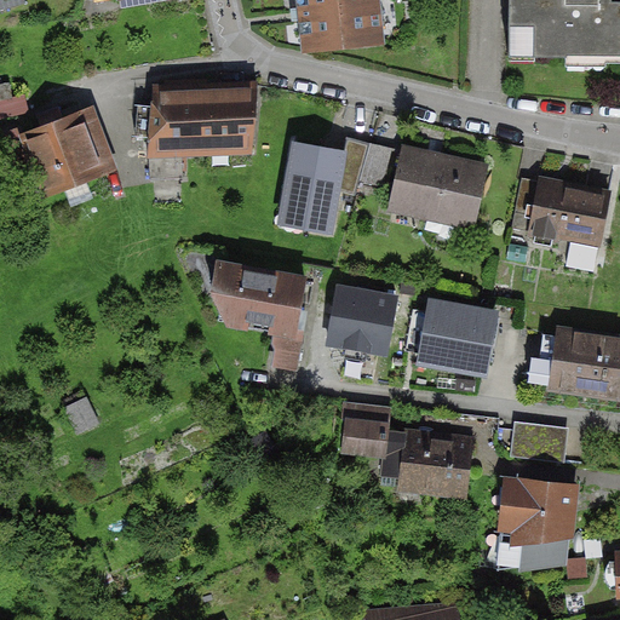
[(0,0),(0,11),(30,4),(28,0),(0,0)]
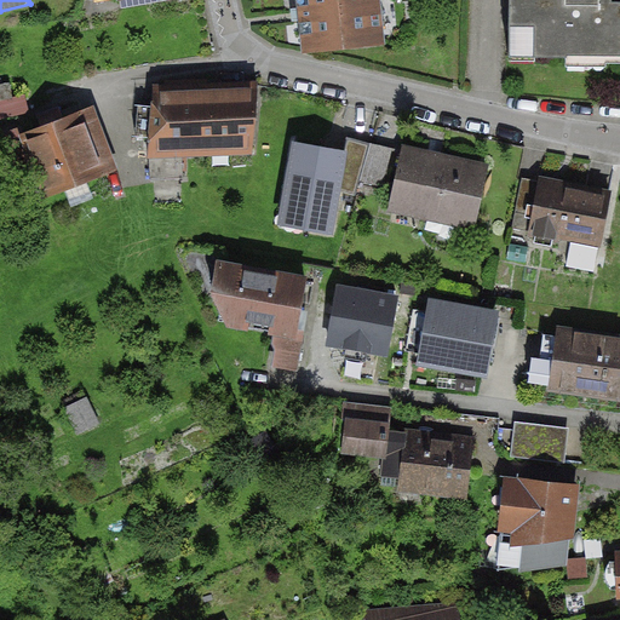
[(300,0),(306,52),(384,44),(379,0),(300,0)]
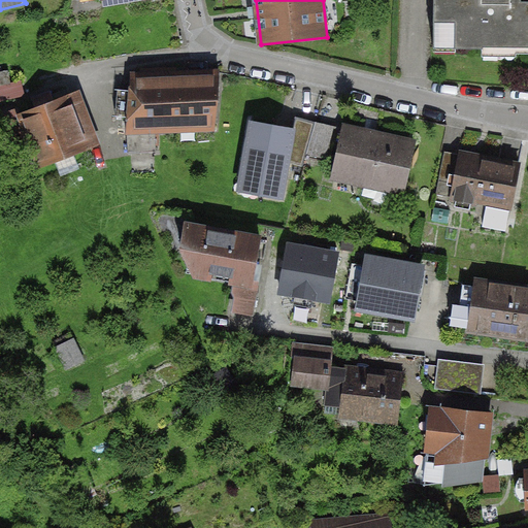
[(434,0),(434,48),(517,48),(517,55),(527,55),(527,2),(522,3),(521,0),(434,0)]
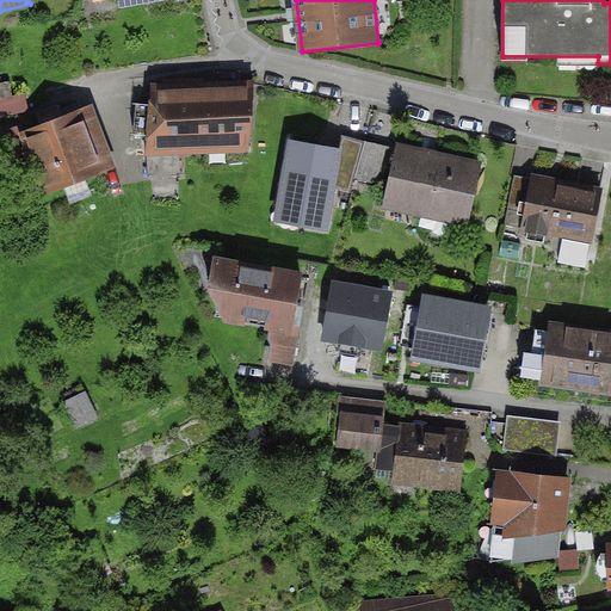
[(254,86),(156,86),(152,139),(141,139),(141,153),(172,152),(248,149),(254,86)]
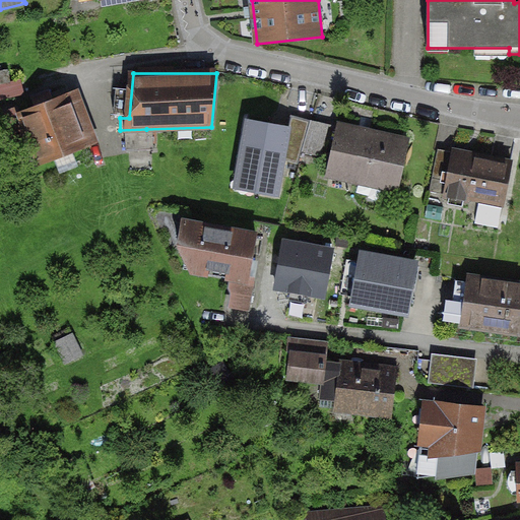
[(88,146),(68,94),(21,114),(42,165),(88,146)]
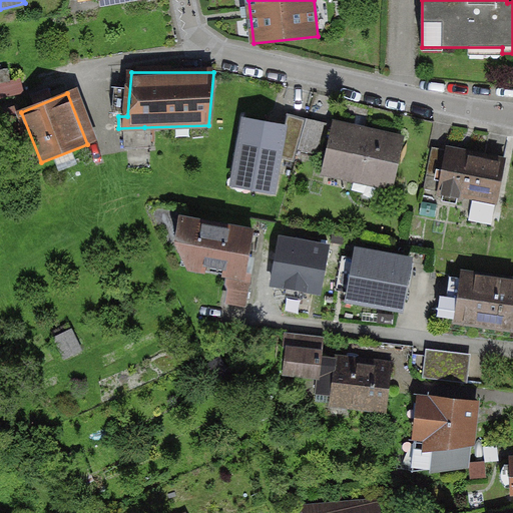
[(284,157),(296,159),(305,119),(293,117),(284,157)]
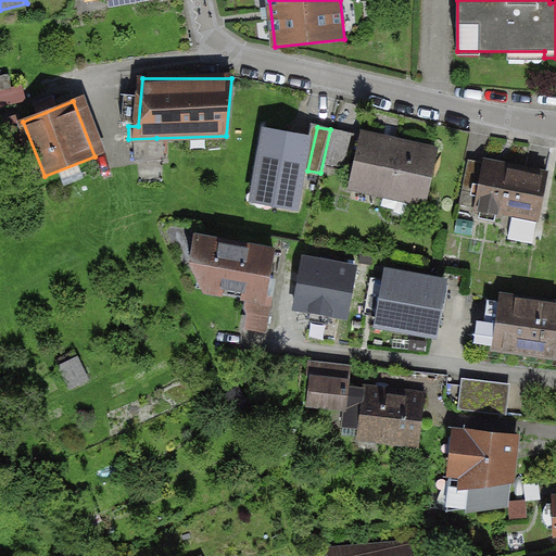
[(363,139),(363,138),(332,130),(325,161),(343,166),(351,137),(363,139)]
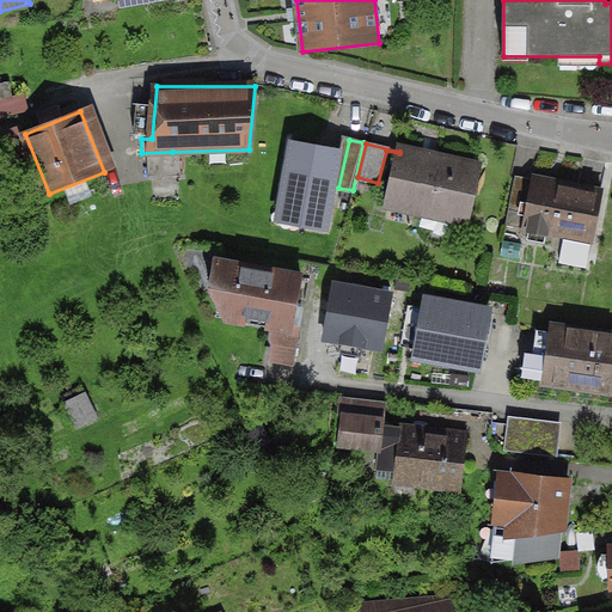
[(328,236),(342,153),(295,145),(280,227),(328,236)]
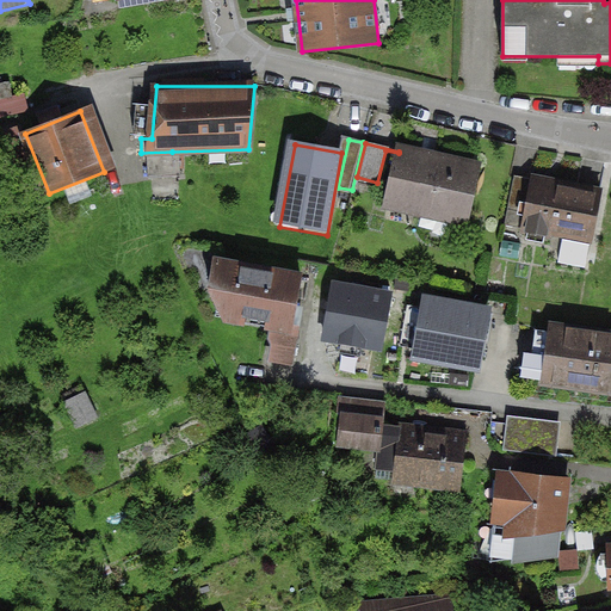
[(482,168),(400,149),(399,152),(399,153),(387,205),(431,216),(433,205),(469,214),(467,226),(469,226),(482,168)]
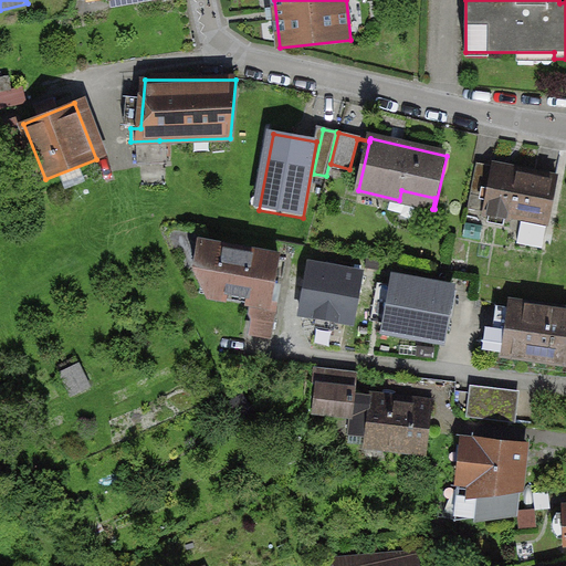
[(159,140),(130,142),(130,161),(157,161),(159,140)]
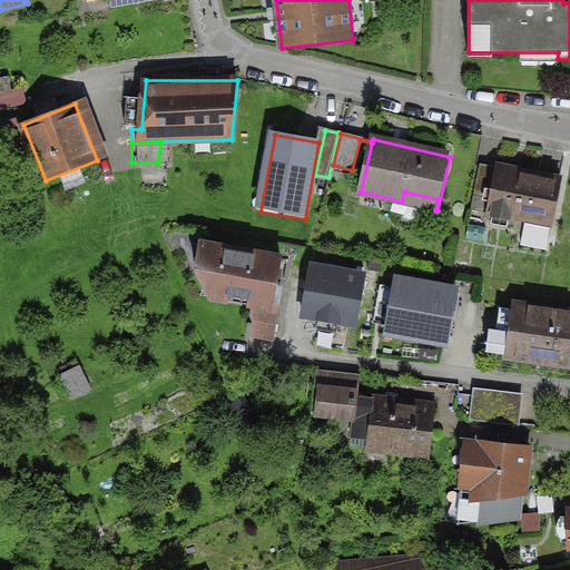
[(488,214),(498,167),(481,164),(471,210),(488,214)]
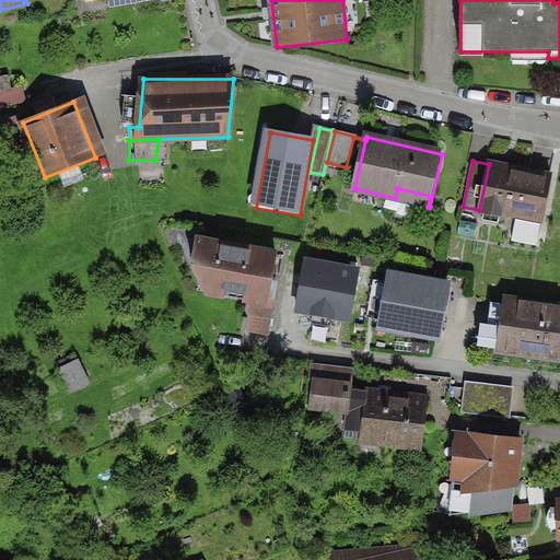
[(491,165),(489,164),(479,210),(506,217),(506,212),(544,220),(551,177),(513,170),(512,174),(490,170),(491,165)]
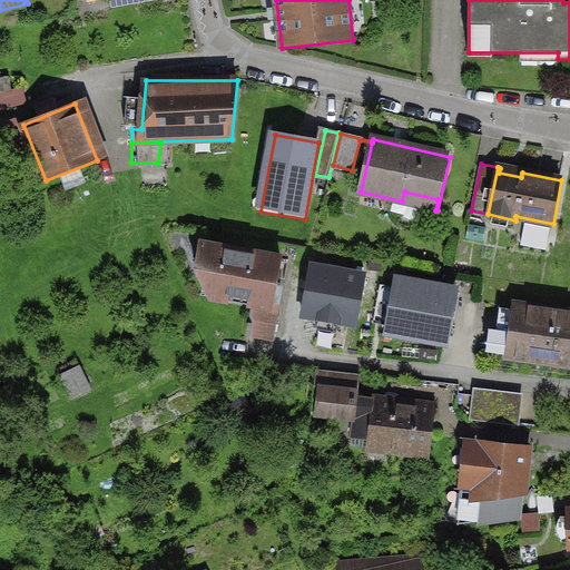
[(205,285),(226,288),(233,251),(183,241),(205,285)]
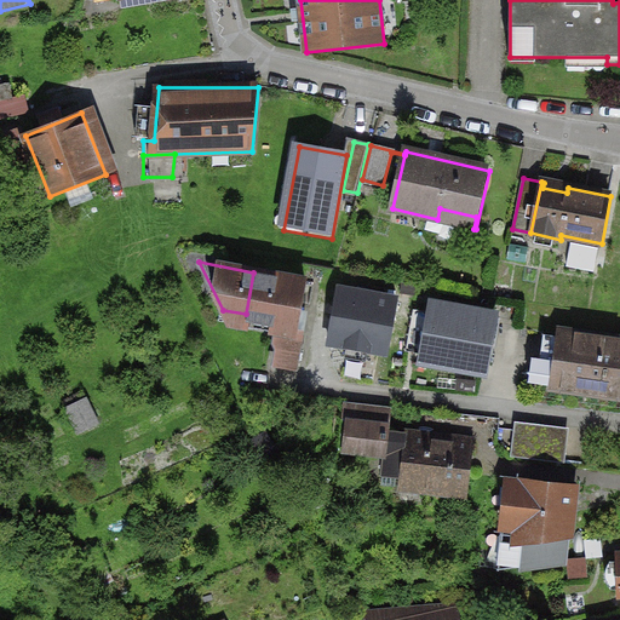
[(283,327),(298,331),(306,281),(253,273),(246,314),(244,326),(282,333),(283,327)]
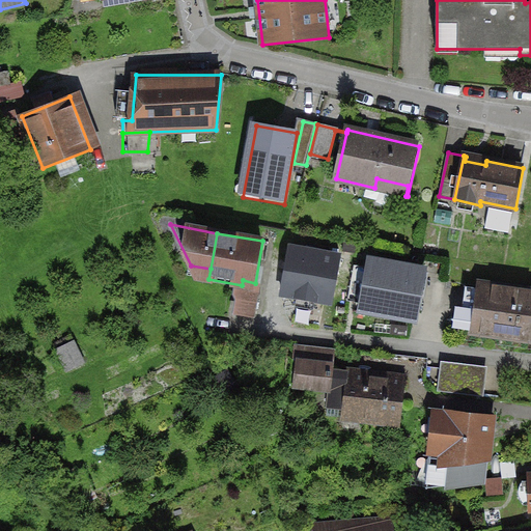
[(343,255),(288,246),(280,297),(334,306),(343,255)]
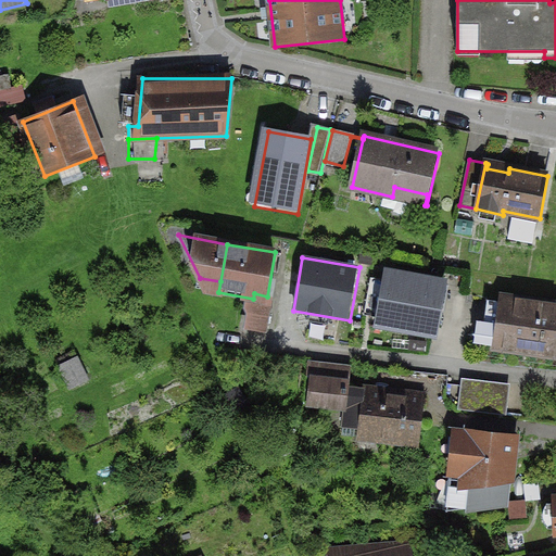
[(446,285),(384,274),(375,330),(437,341),(446,285)]
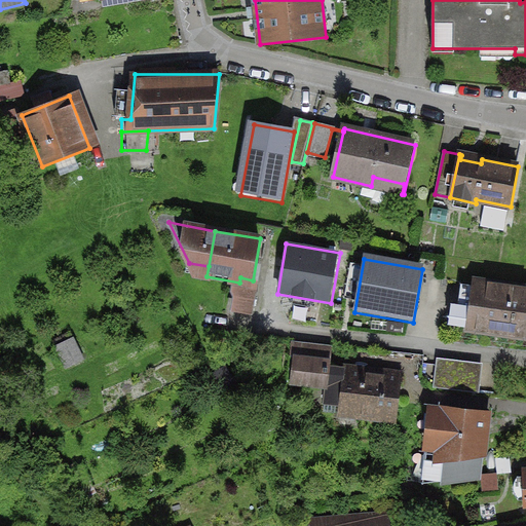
[(253,280),(240,277),(239,283),(235,308),(253,311),(259,282),(253,280)]
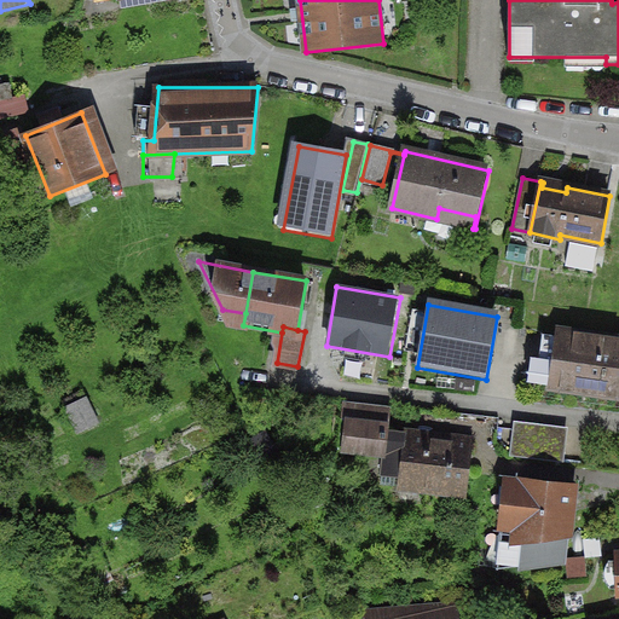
[(551,389),(618,398),(618,337),(560,330),(551,389)]
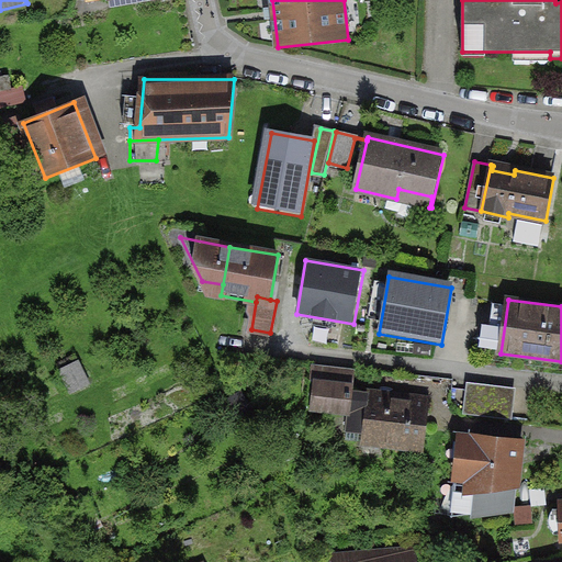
[(96,385),(81,358),(62,369),(76,395),(96,385)]
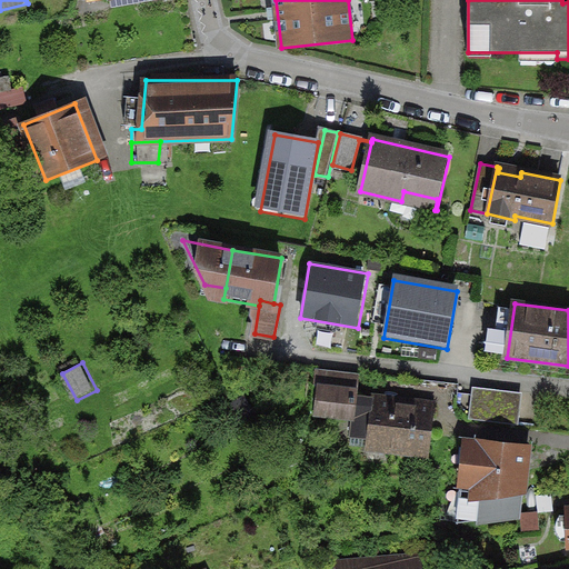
[(357,398),(360,375),(318,370),(312,415),(355,419),(357,398)]
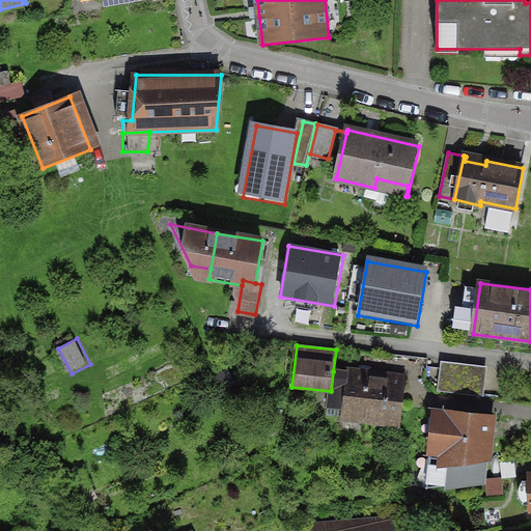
[(488,368),(443,362),(439,392),(484,397),(488,368)]
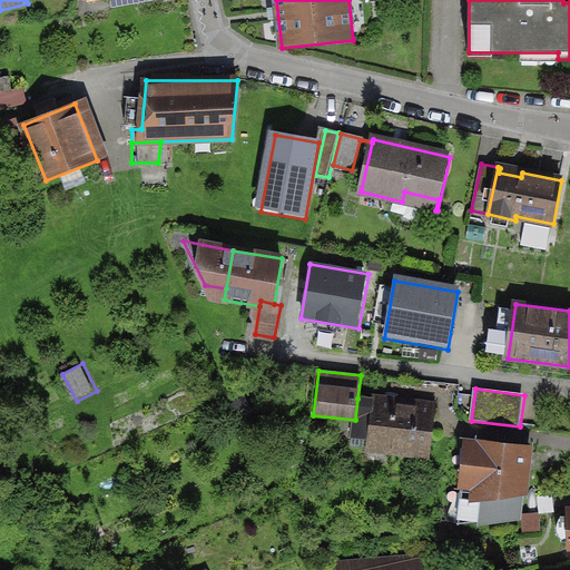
[(369,451),(431,457),(436,403),(374,397),(374,400),(357,399),(355,420),(353,444),(370,446),(369,451)]
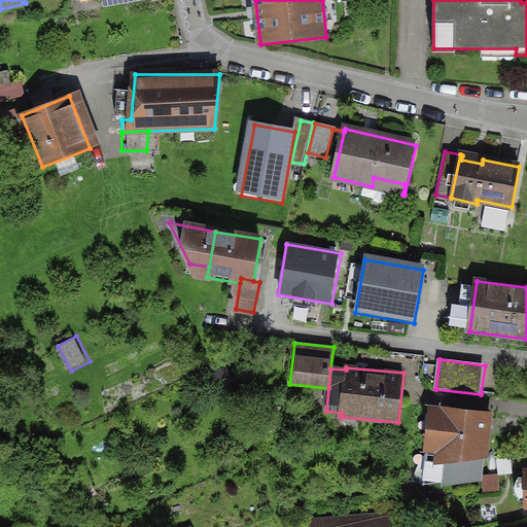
[(481,478),(488,415),(433,409),(423,487),(481,478)]
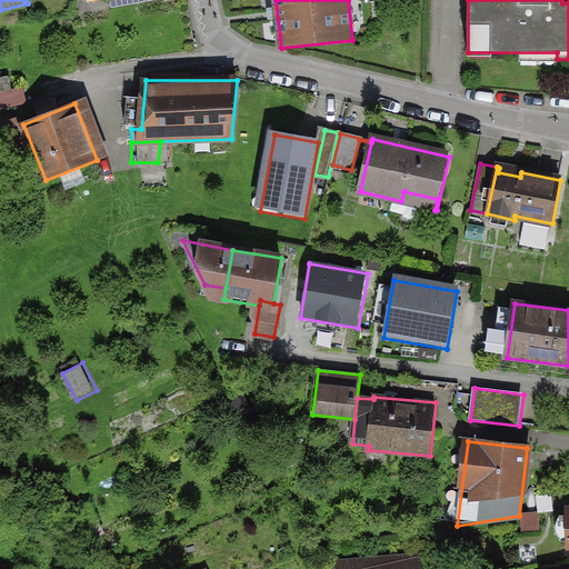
[(539,515),(521,518),(522,531),(540,530),(539,515)]
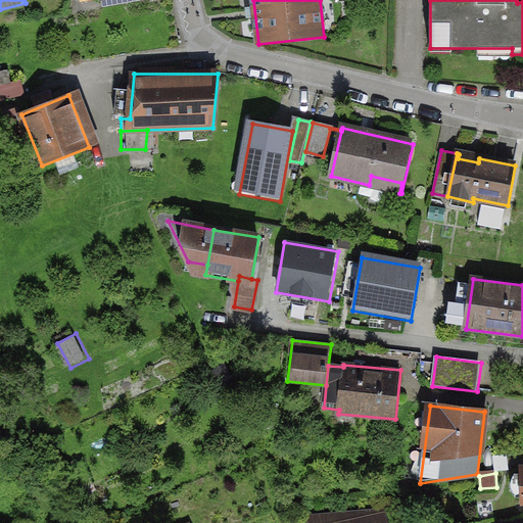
[(387,522),(385,512),(310,519),(310,522),(387,522)]
